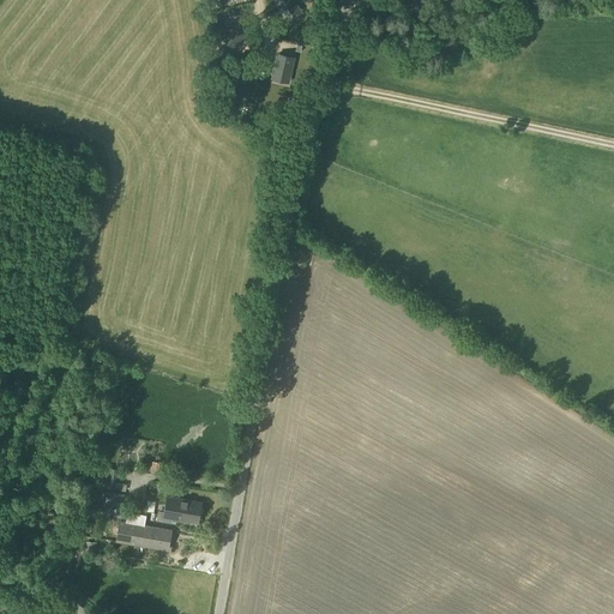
[(293,0),(274,0),(283,16),(298,7),(293,0)]
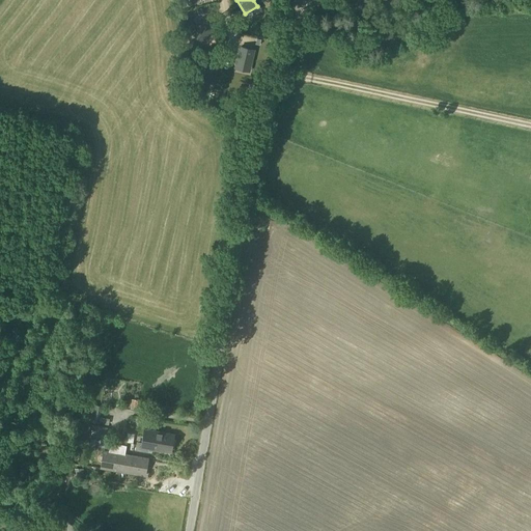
[(206,17),(195,30),(205,39),(217,26),(206,17)]
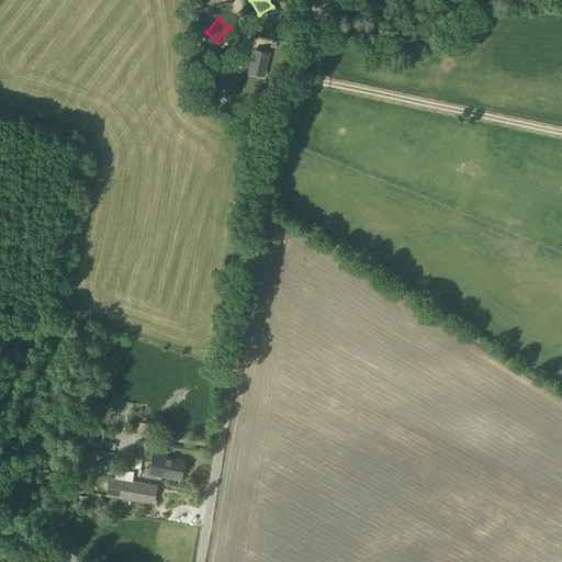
[(254,51),(250,69),(265,72),(269,54),(267,53),(254,51)]
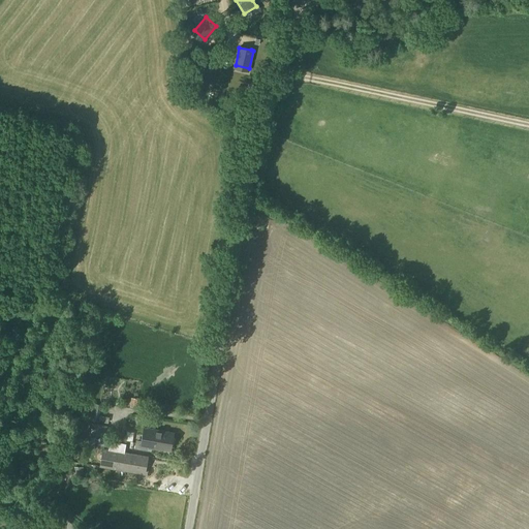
[(200,58),(196,75),(212,80),(216,62),(200,58)]
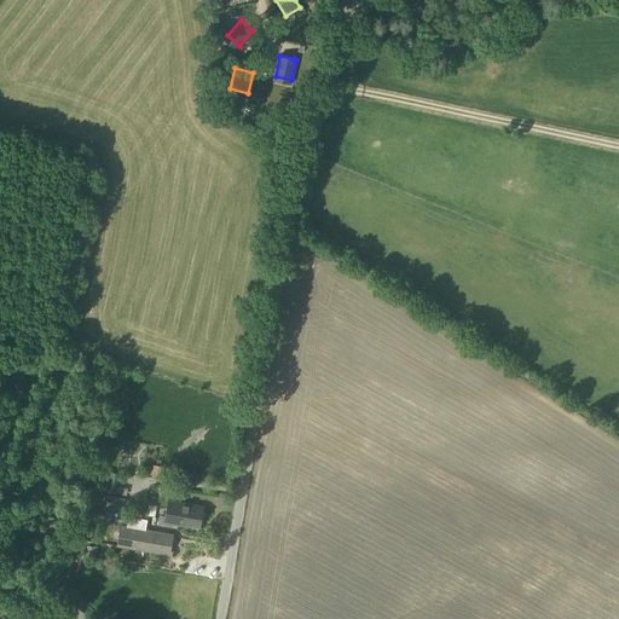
[(87,504),(100,507),(103,495),(90,492),(87,504)]
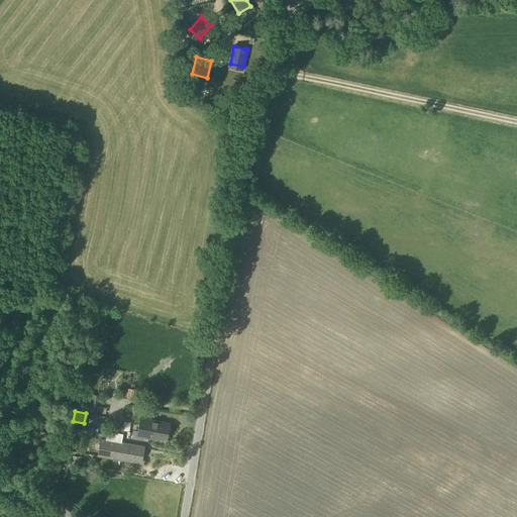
[(167,441),(170,423),(140,419),(138,434),(132,433),(131,439),(142,441),(142,437),(167,441)]
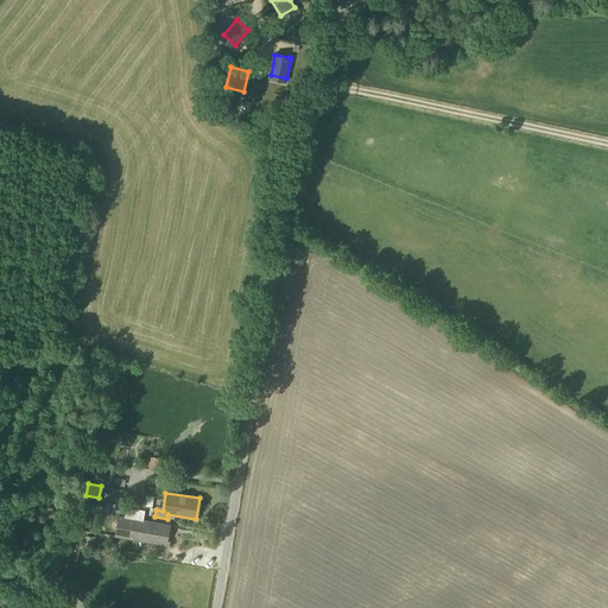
[(165,545),(169,525),(143,521),(145,511),(126,507),(125,518),(119,517),(115,537),(165,545)]
